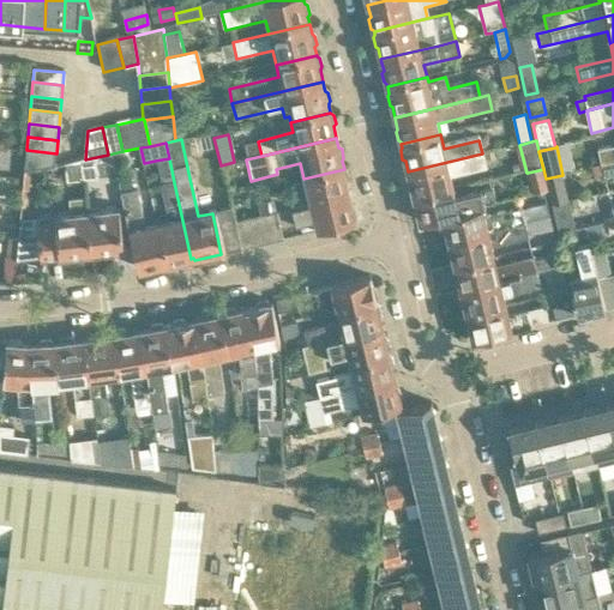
[(613,148),(599,152),(602,165),(613,162),(613,148)]
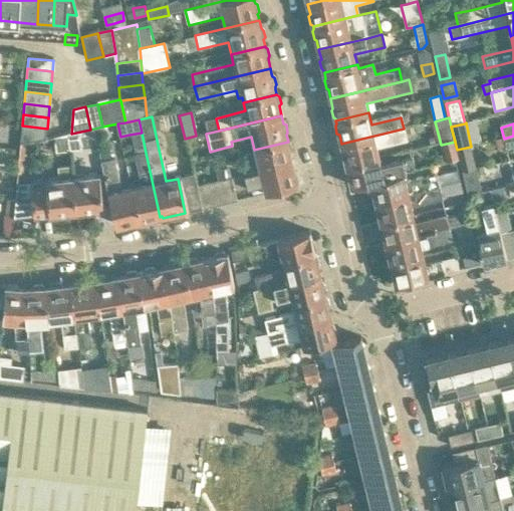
[(21,139),(20,146),(26,145),(46,141),(47,129),(22,125),(21,139)]
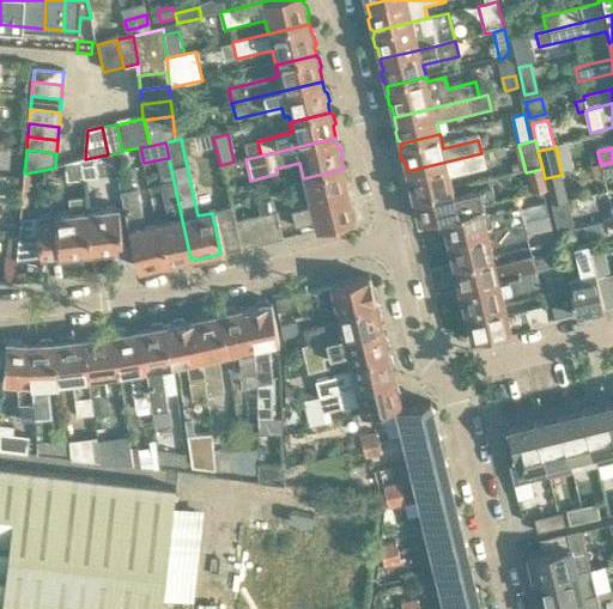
[(85,159),(79,160),(83,181),(119,177),(113,153),(108,154),(85,159)]
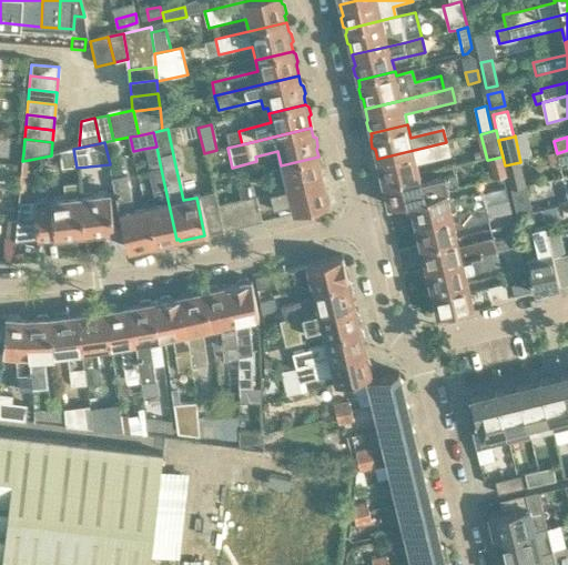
[(384,185),(421,177),(417,165),(449,158),(446,142),(377,159),(379,170),(378,172),(381,181),(383,182),(384,185)]
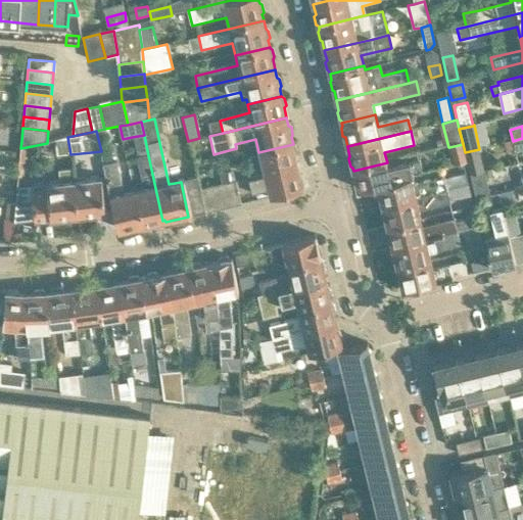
[(67,137),(56,140),(57,156),(70,154),(67,137)]
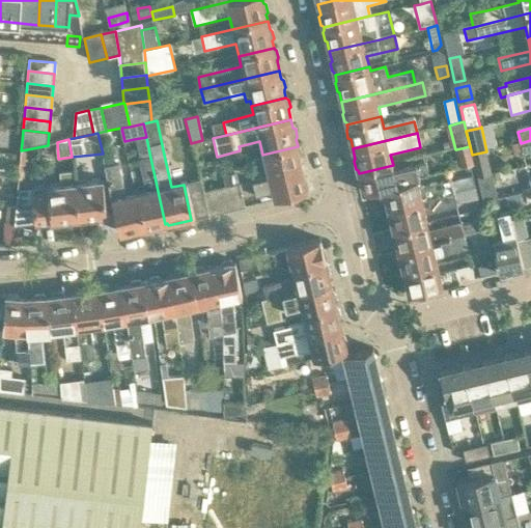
[(530,140),(521,143),(523,155),(530,153),(530,140)]
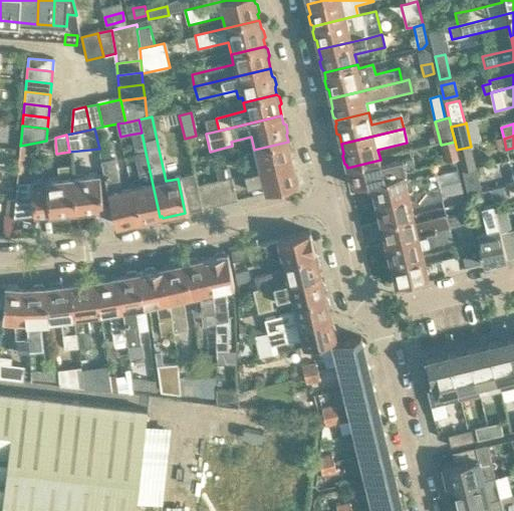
[(228,170),(216,173),(218,182),(293,164),(291,156),(290,153),(292,151),(290,144),(288,143),(288,142),(254,150),(256,159),(227,166),(228,170)]
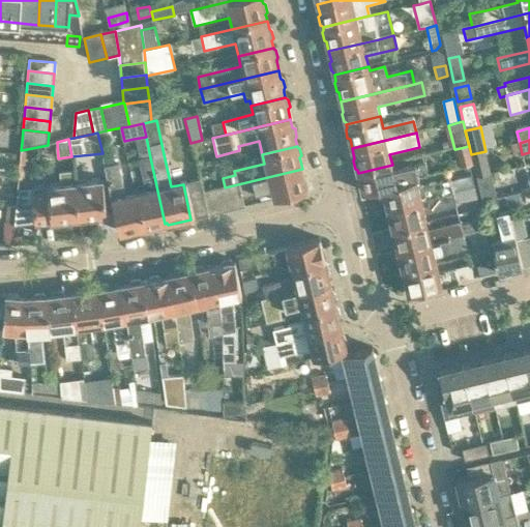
[(469,146),(455,149),(460,168),(473,165),(471,154),(469,146)]
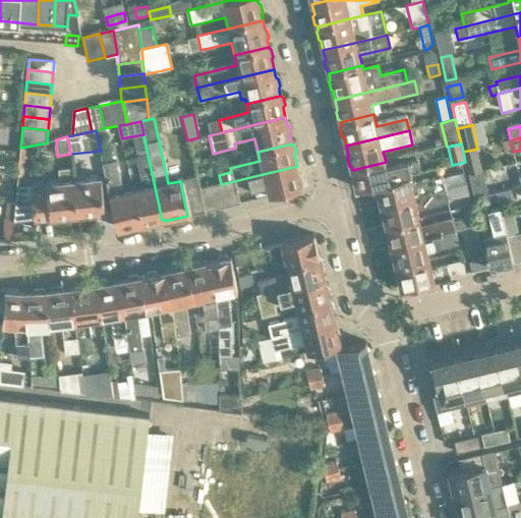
[(20,148),(18,177),(23,178),(26,147),(20,148)]
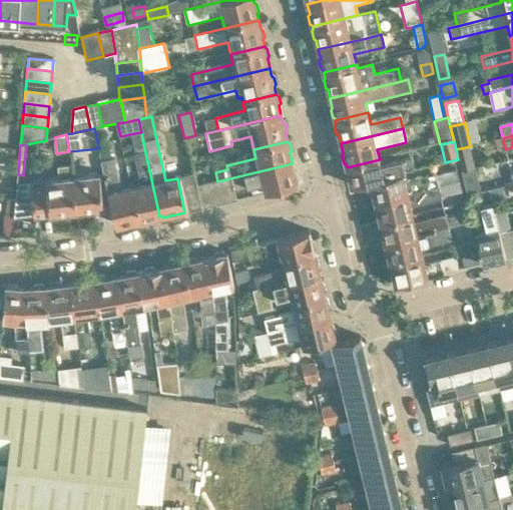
[(470,146),(456,149),(458,159),(461,173),(476,169),(470,146)]
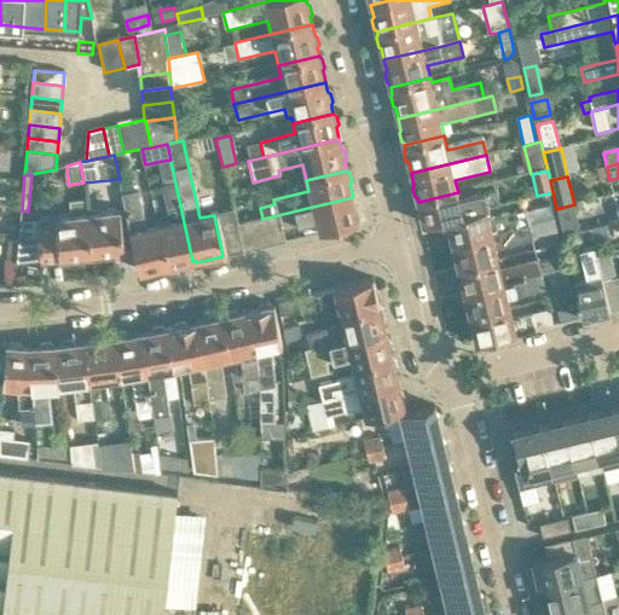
[(168,225),(158,227),(162,247),(160,247),(165,267),(172,266),(174,267),(184,265),(185,262),(192,261),(175,184),(161,187),(168,225)]
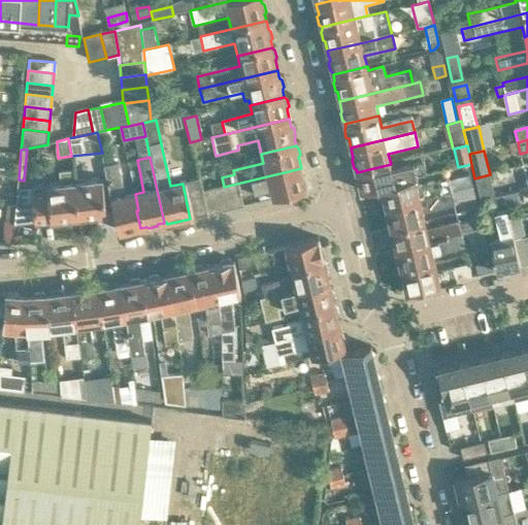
[(117,164),(105,167),(114,215),(120,233),(129,231),(131,232),(138,230),(139,228),(140,228),(136,210),(138,210),(135,194),(124,196),(117,164)]
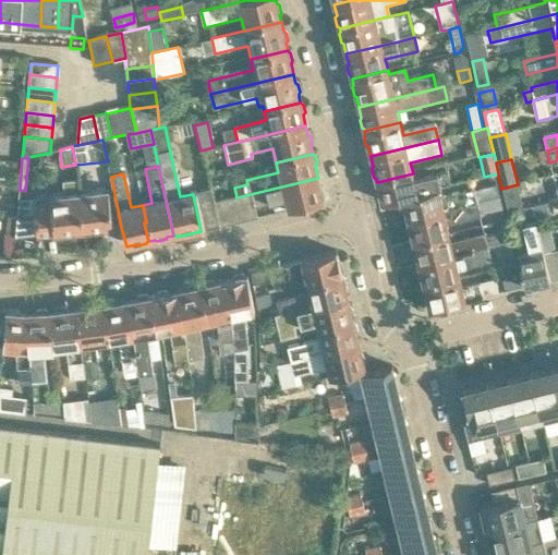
[(438,190),(450,186),(447,173),(414,181),(413,173),(377,182),(375,184),(377,193),(379,194),(383,204),(403,198),(438,190)]
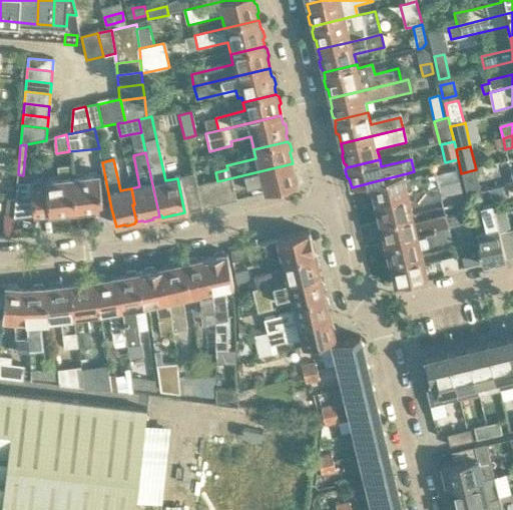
[(217,181),(196,186),(201,209),(236,200),(234,190),(264,183),(266,193),(298,185),(297,182),(299,180),(297,173),(295,172),(293,163),(217,181)]
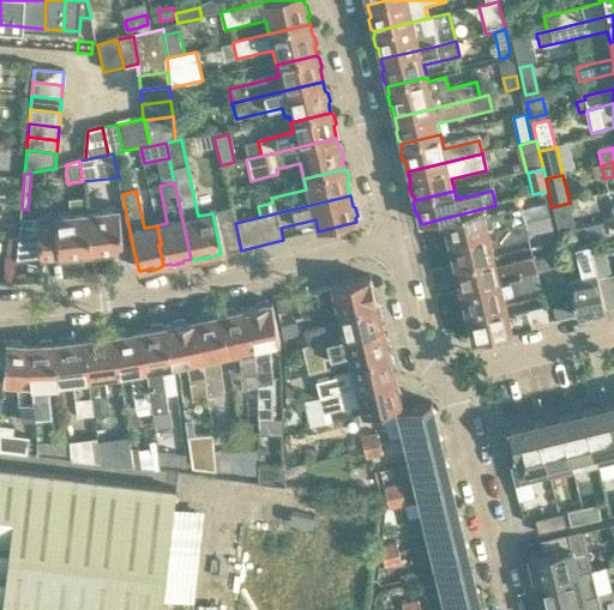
[(18,243),(17,261),(25,260),(52,258),(59,257),(60,258),(91,254),(88,213),(85,199),(70,200),(70,207),(71,215),(48,217),(20,221),(19,235),(18,243)]
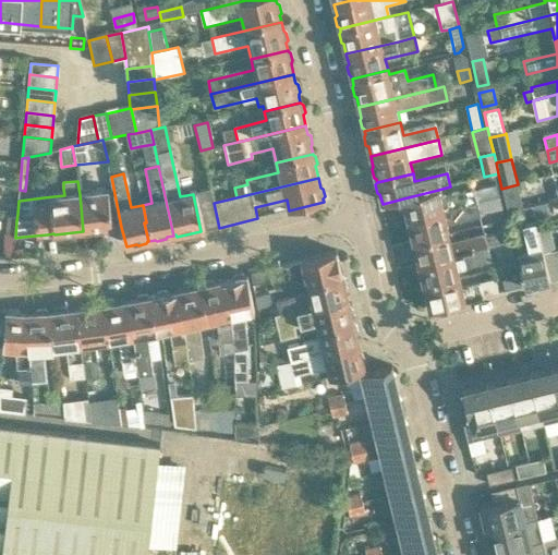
[(518,184),(501,189),(508,214),(518,212),(524,210),(518,184)]
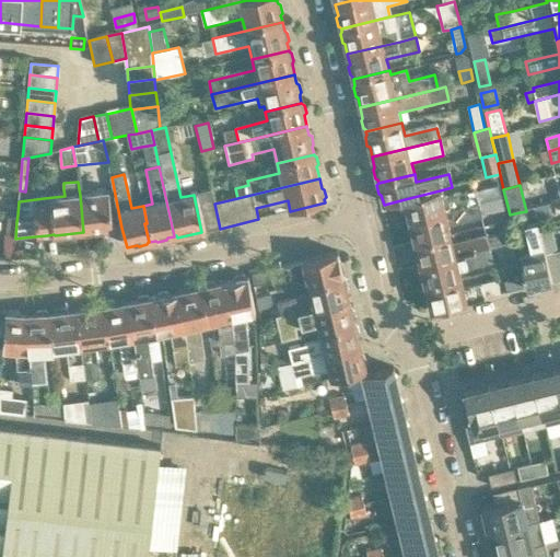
[(405,200),(404,202),(405,211),(408,212),(410,223),(501,200),(499,187),(477,193),(476,192),(442,199),(440,190),(405,199),(405,200)]
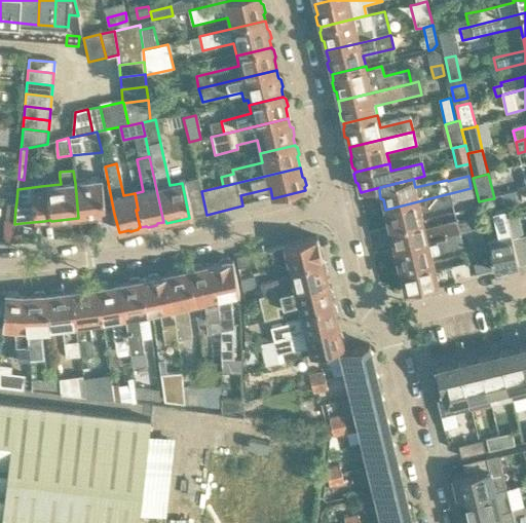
[(198,179),(182,183),(189,218),(207,215),(201,191),(198,179)]
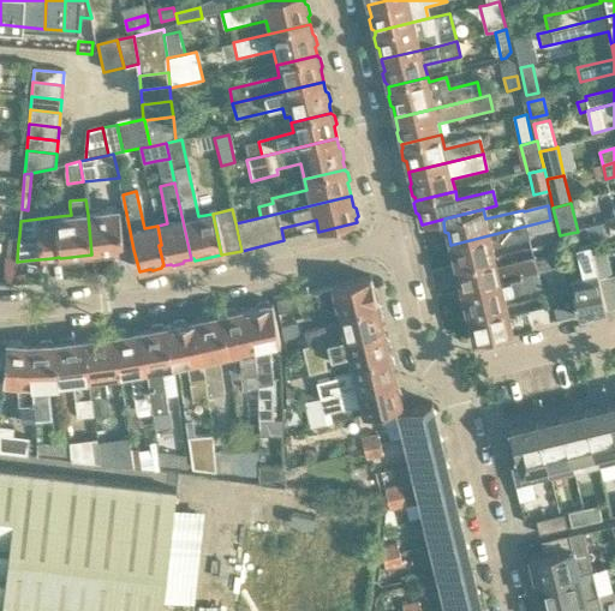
[(119,210),(88,214),(91,255),(125,251),(119,210)]
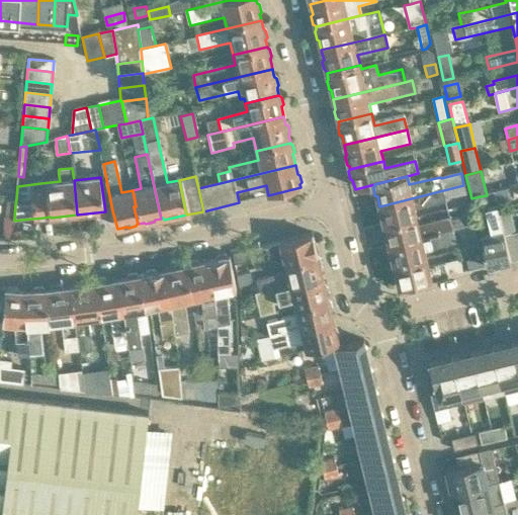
[(384,227),(418,219),(416,210),(447,203),(446,201),(466,196),(463,185),(379,206),(381,213),(379,216),(381,223),(383,224),(384,227)]
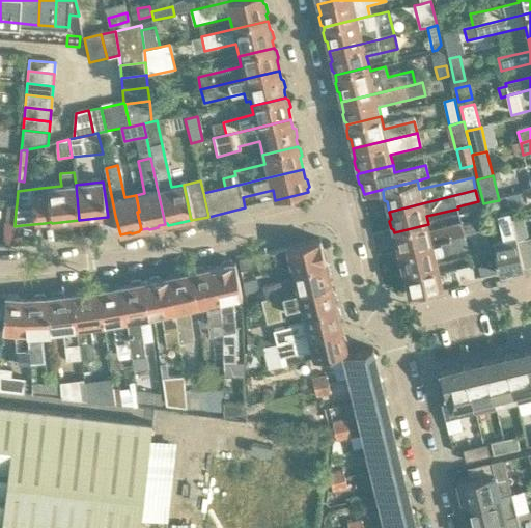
[(519,195),(506,198),(509,210),(521,206),(519,195)]
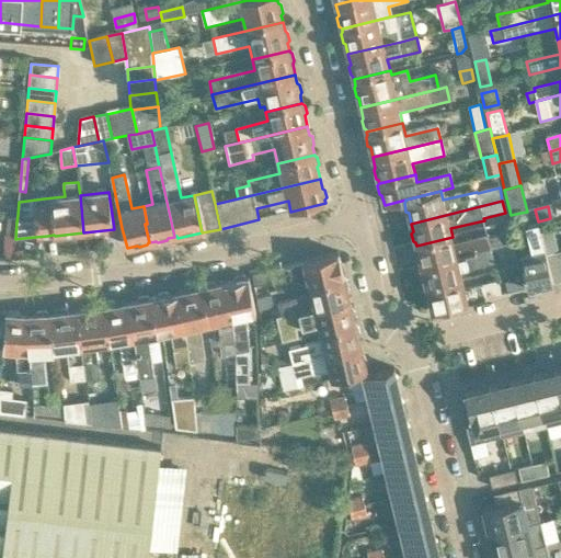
[(527,212),(521,213),(529,253),(519,257),(528,289),(552,283),(546,257),(540,234),(538,221),(535,209),(527,212)]
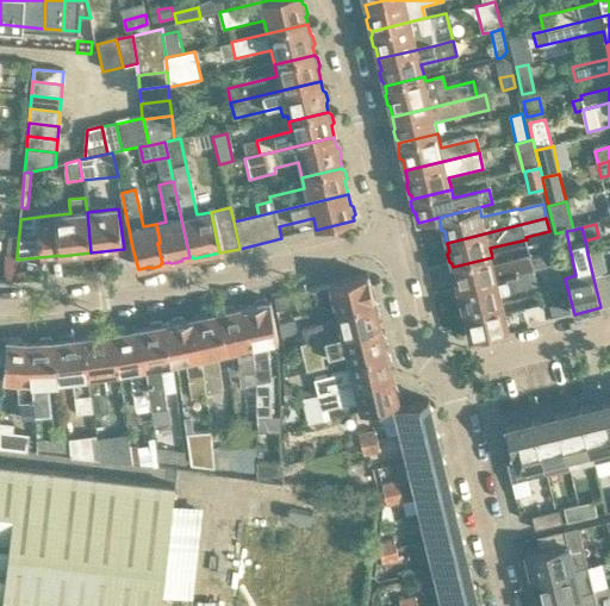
[(5,258),(4,273),(16,274),(17,260),(18,242),(11,241),(8,260),(6,258),(5,258)]
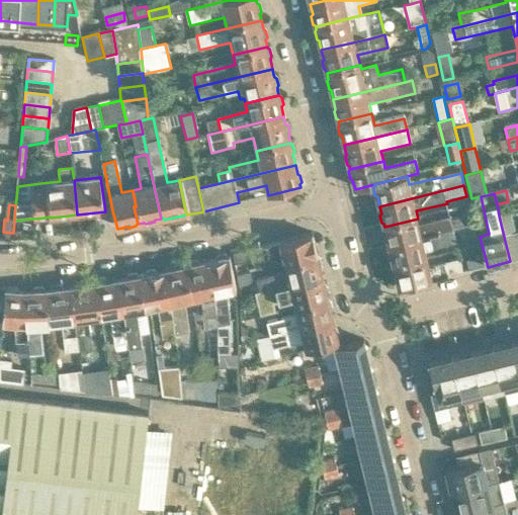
[(510,213),(499,216),(504,237),(514,235),(510,213)]
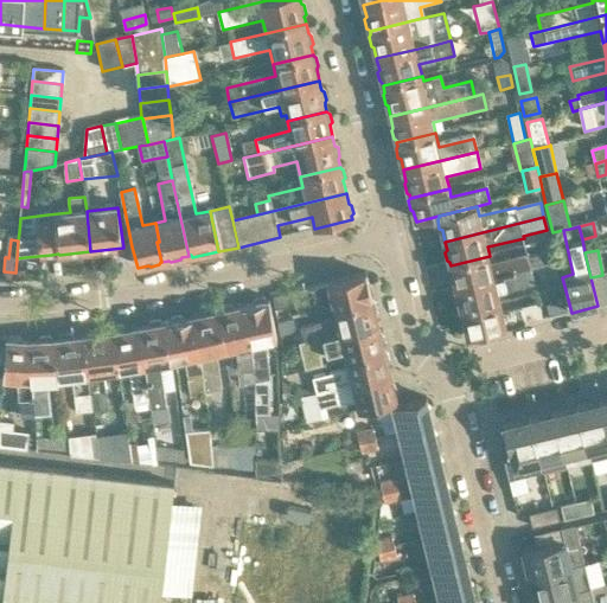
[(531,271),(555,265),(553,252),(529,260),(528,256),(491,265),(490,256),(451,265),(451,267),(449,269),(451,277),(454,278),(457,290),(531,271)]
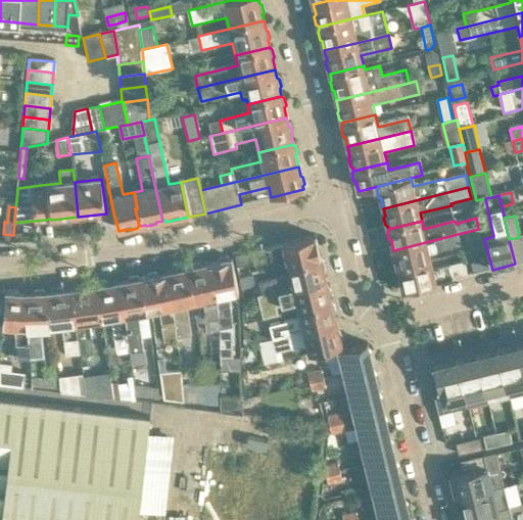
[(13,235),(12,240),(22,239),(21,222),(14,223),(13,235)]
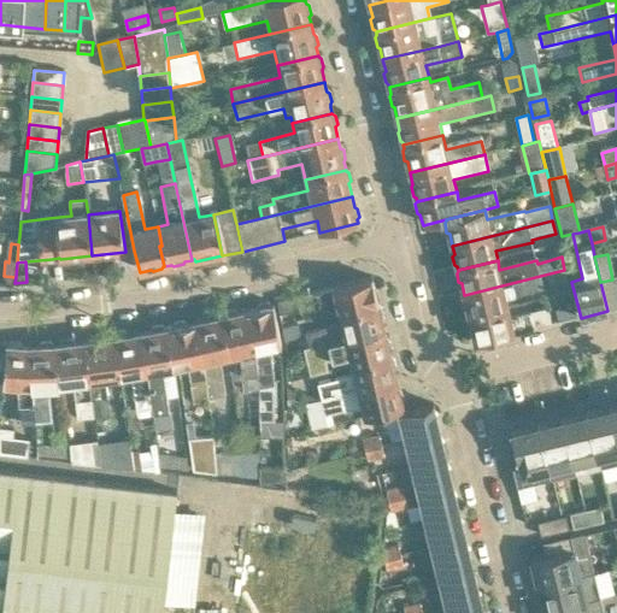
[(540,276),(464,295),(466,304),(464,306),(466,314),(469,317),(470,319),(509,310),(507,300),(544,292),(540,276)]
